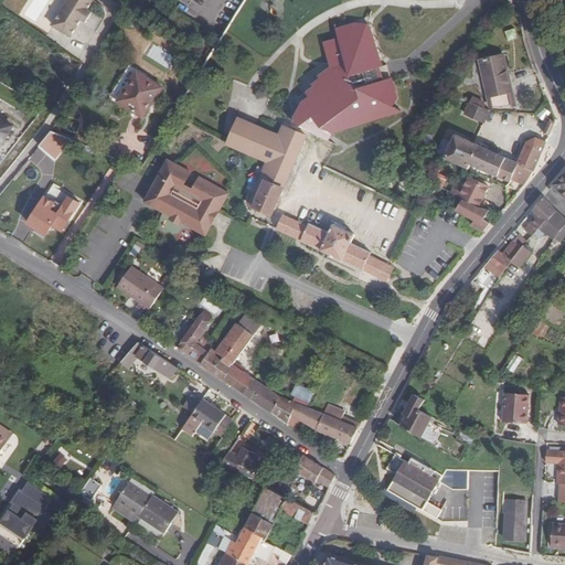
[(76,39),(98,0),(68,0),(54,25),(76,39)]
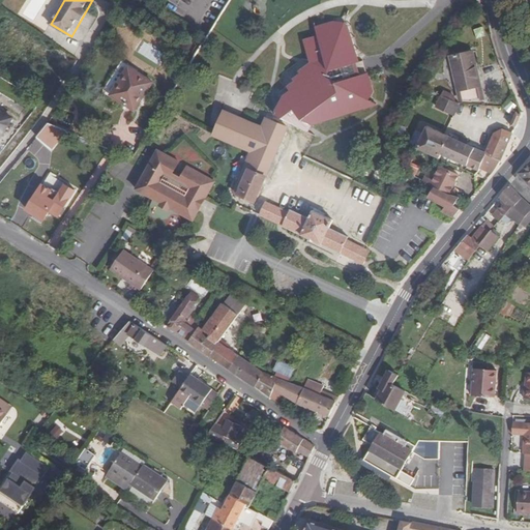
[(364,108),(367,99),(373,90),(366,74),(356,77),(353,64),(359,62),(348,27),(341,24),(333,22),(333,19),(315,25),(318,35),(303,40),(311,66),(313,67),(310,70),(307,68),(300,75),(302,76),(295,82),(296,84),(290,89),(287,87),(281,92),(284,96),(275,114),(310,130),(313,123),(358,110),(359,109),(364,108)]
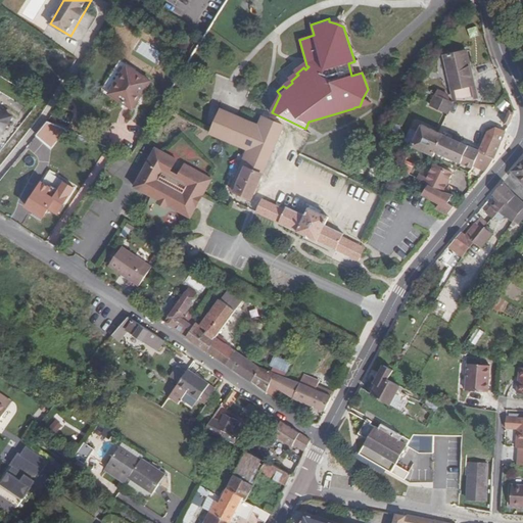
[(443,56),(446,69),(454,99),(465,101),(477,97),(466,51),(454,53),(443,56)]
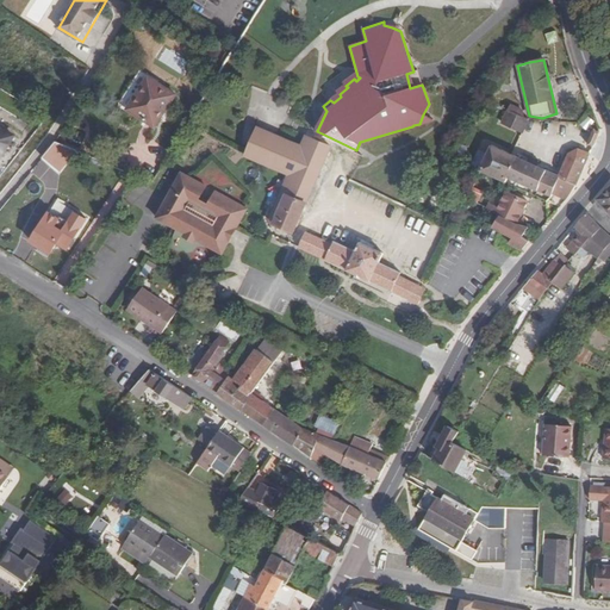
[(98,70),(91,66),(88,70),(86,69),(79,79),(81,81),(79,85),(86,88),(98,70)]
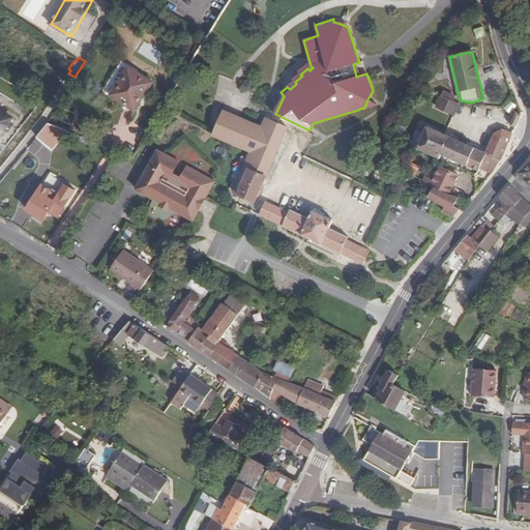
[(128,68),(110,96),(133,112),(151,84),(128,68)]
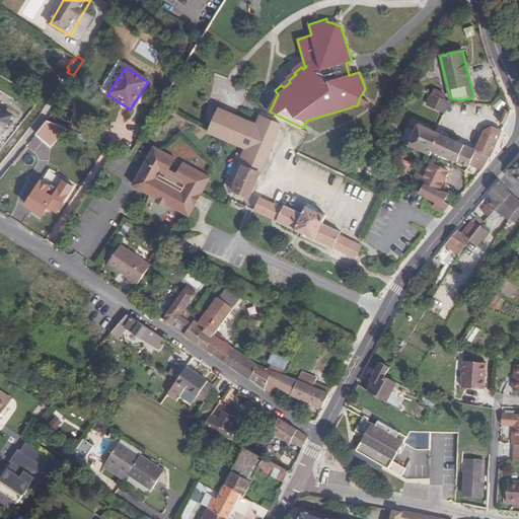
[(181,69),(168,92),(174,94),(188,72),(181,69)]
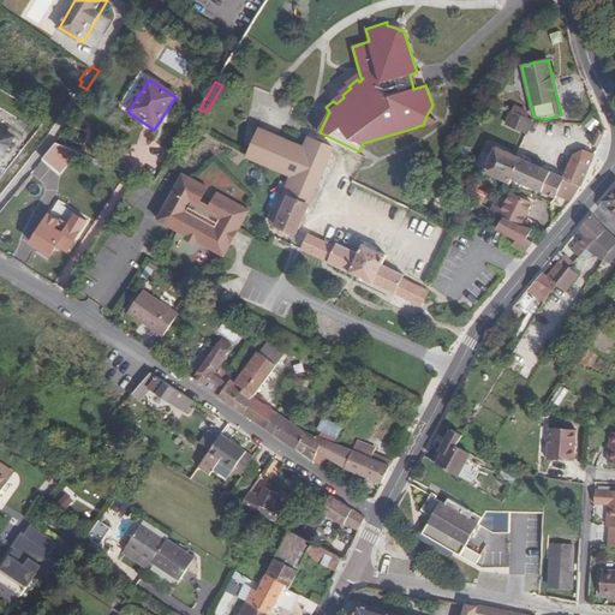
[(527,135),(533,121),(512,111),(506,125),(527,135)]
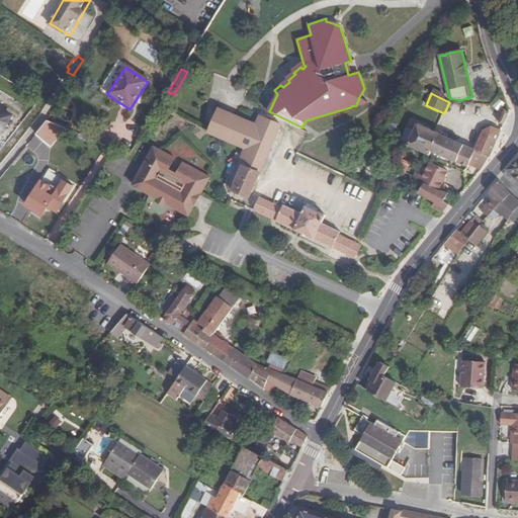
[(0,109),(0,134),(11,115),(0,109)]
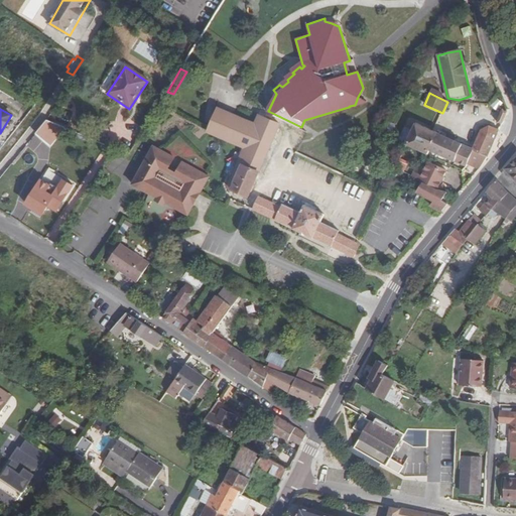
[(244,148),(227,188),(248,198),(279,125),(258,116),(254,126),(218,110),(209,132),(244,148)]
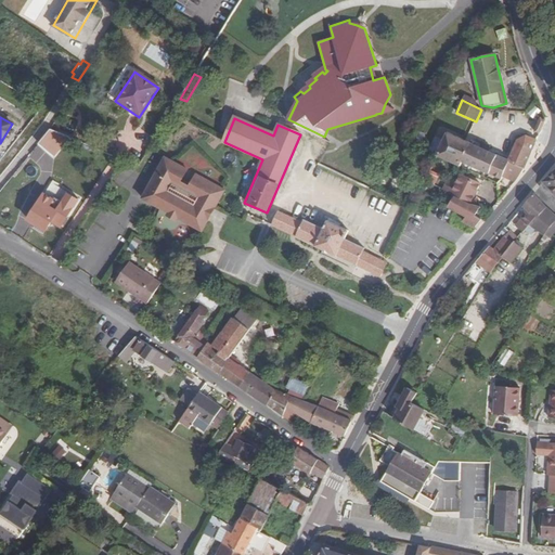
[(540,133),(545,119),(541,118),(534,131),(540,133)]
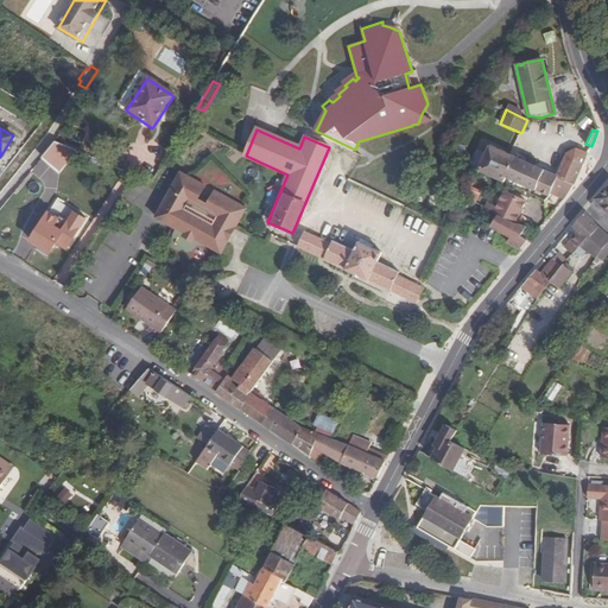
[(355,150),(316,131),(315,132),(354,151),(355,150)]
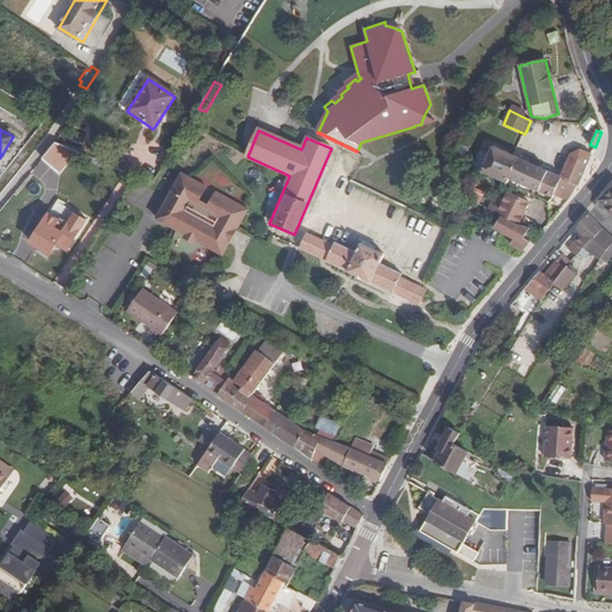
[(53,167),(68,147),(56,142),(44,155),(42,160),(53,167)]
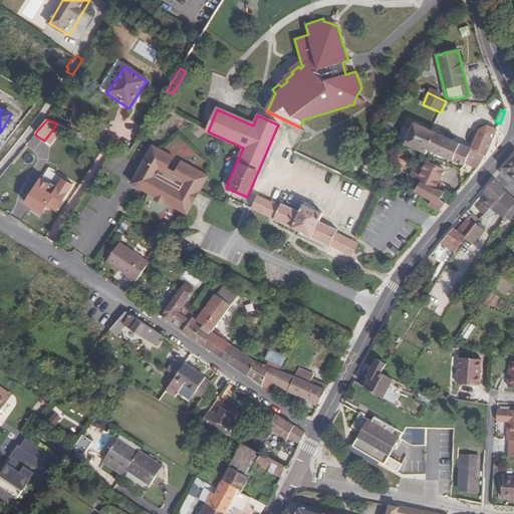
[(429,151),(438,134),(433,132),(415,122),(405,145),(427,155),(429,151)]
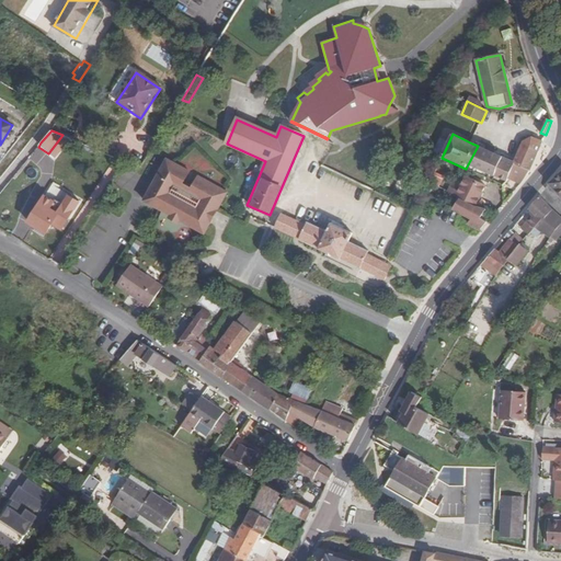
[(55,158),(69,138),(63,135),(48,153),(55,158)]
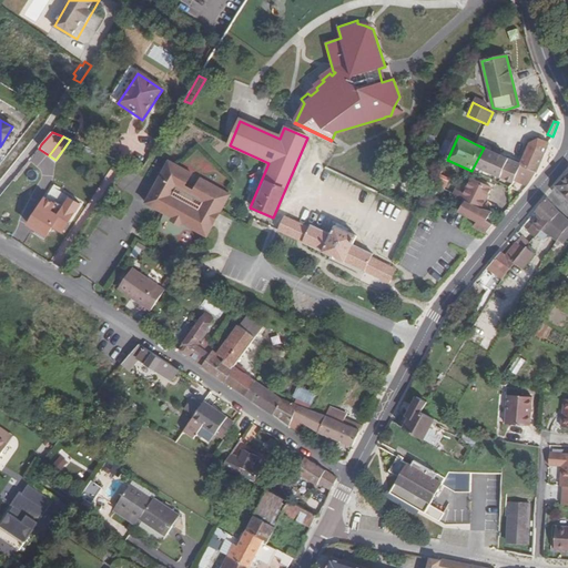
[(520,165),(536,173),(550,143),(539,138),(529,143),(520,164),(521,164),(520,165)]
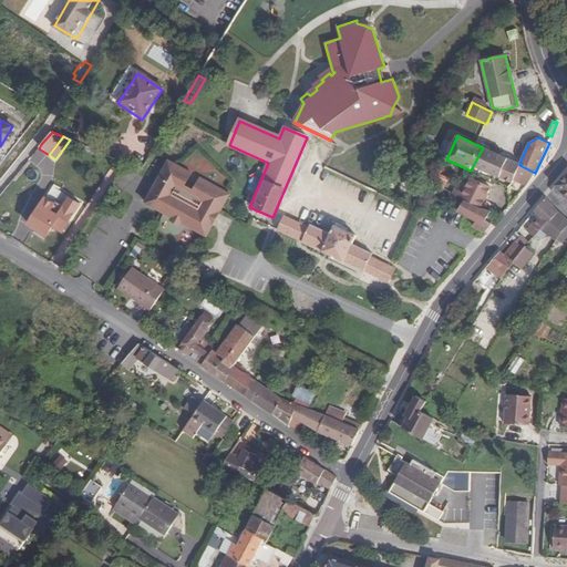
[(521,164),(519,164),(518,163),(512,161),(508,160),(483,147),(473,166),(511,183),(513,181),(519,165),(521,164)]
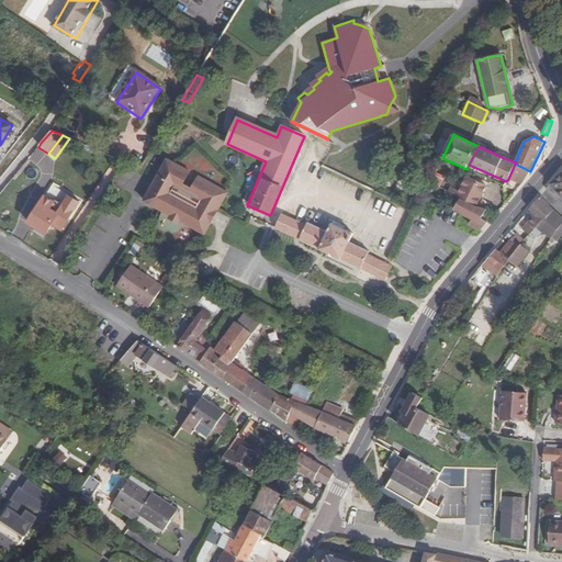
[(220,213),(223,205),(229,194),(210,184),(202,184),(201,184),(197,187),(193,191),(184,187),(191,175),(168,163),(159,178),(159,179),(164,181),(156,198),(152,194),(145,205),(172,218),(172,222),(181,226),(183,224),(208,237),(213,225),(210,224),(216,211),(220,213)]
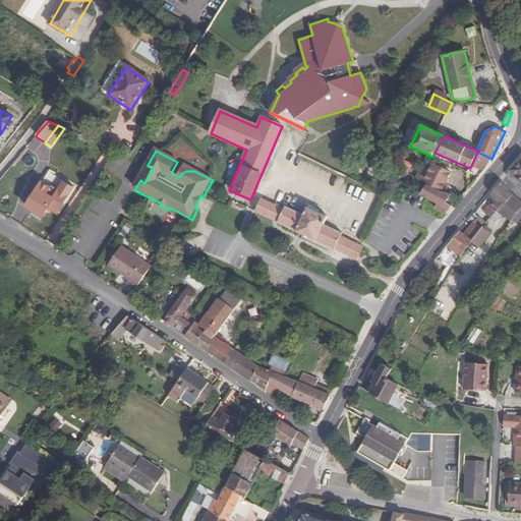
[(491,159),(477,152),(471,166),(483,171),(491,159)]
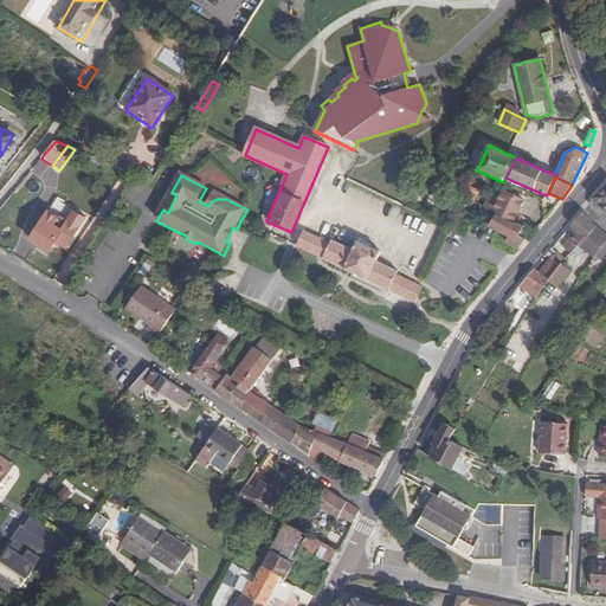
[(605,212),(605,186),(593,198),(604,210),(605,212)]
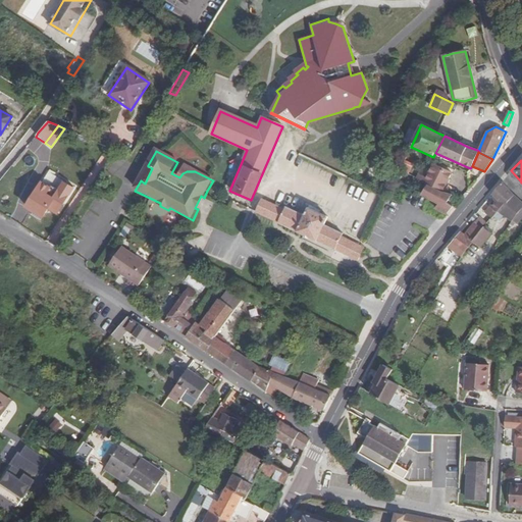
[(438,190),(442,192),(451,173),(433,164),(428,178),(420,175),(417,179),(428,185),(438,190)]
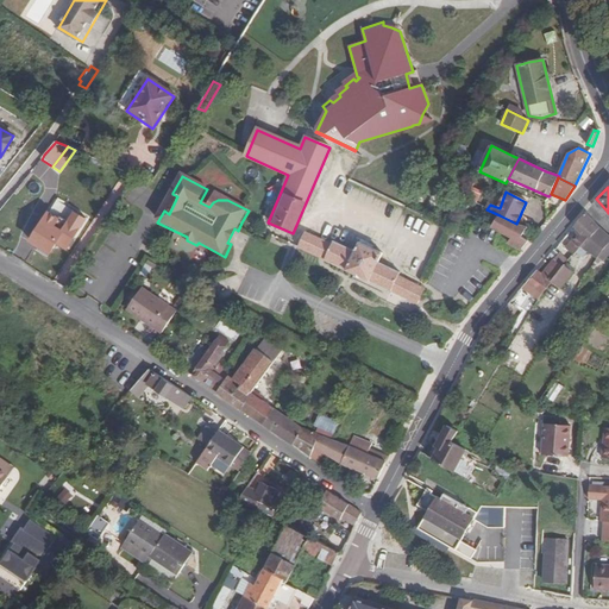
[(173,194),(164,211),(169,214),(177,196),(173,194)]
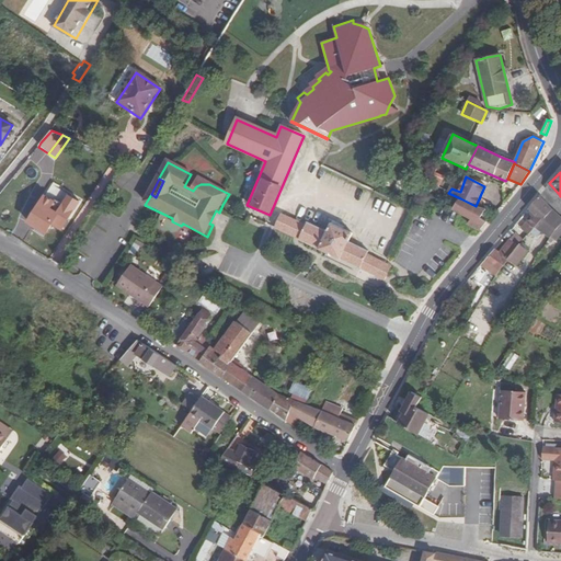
[(202,184),(209,184),(199,179),(193,191),(196,186),(201,184),(202,184)]
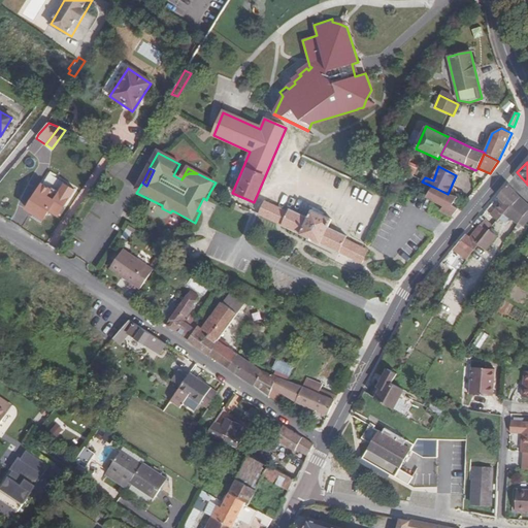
[(526,183),(517,172),(513,178),(520,188),(526,183)]
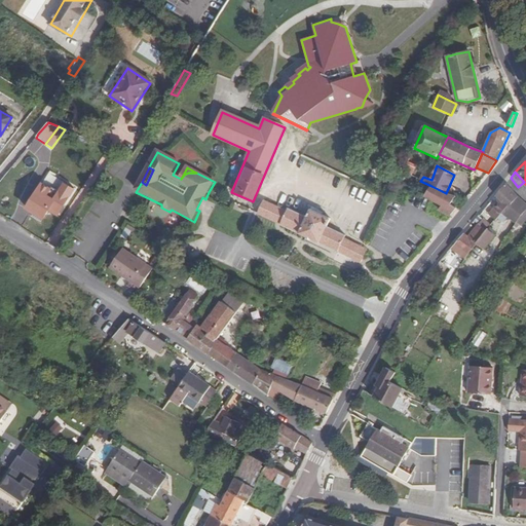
[(61,191),(45,181),(38,190),(54,200),(61,191)]
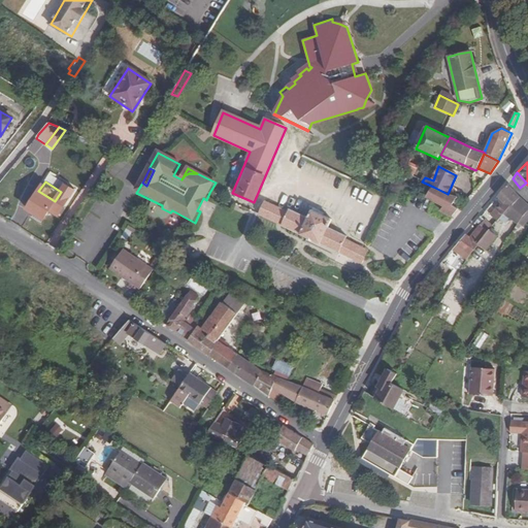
[(521,220),(527,209),(527,206),(521,200),(507,186),(497,197),(501,201),(490,215),(497,221),(499,219),(503,222),(507,217),(517,224),(521,220)]
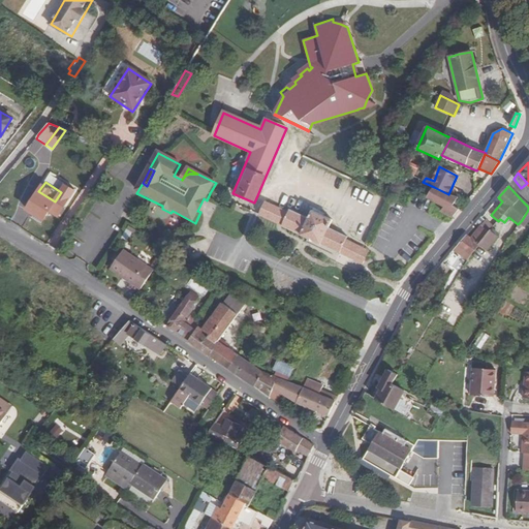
[(444,192),(434,187),(428,196),(445,206),(442,211),(454,217),(460,210),(452,205),(441,197),(444,192)]
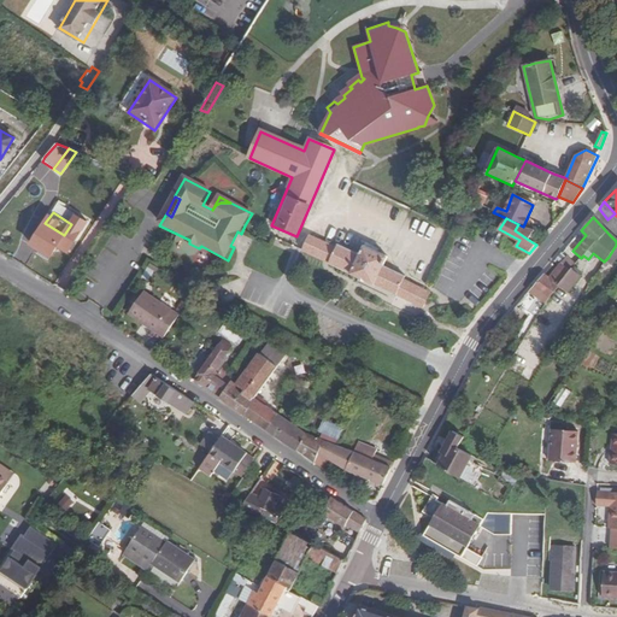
[(66,254),(80,230),(71,224),(64,235),(45,223),(31,245),(50,257),(56,248),(66,254)]
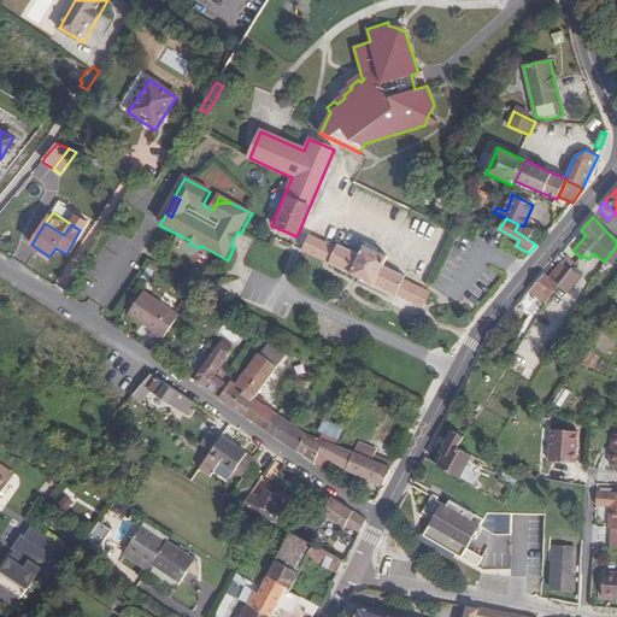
[(532,231),(523,227),(518,224),(515,230),(527,239),(532,231)]
